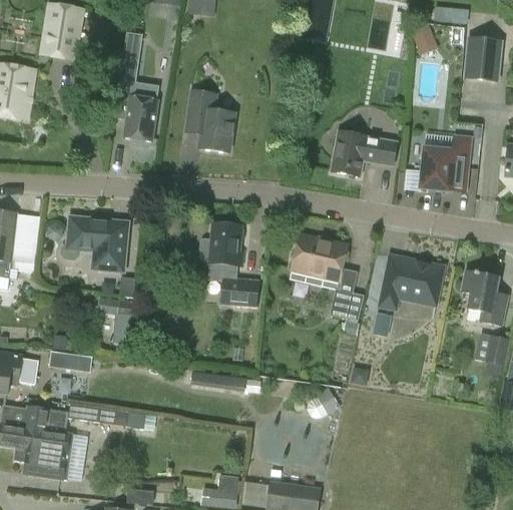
[(214,15),(215,0),(189,0),(187,13),(214,15)]
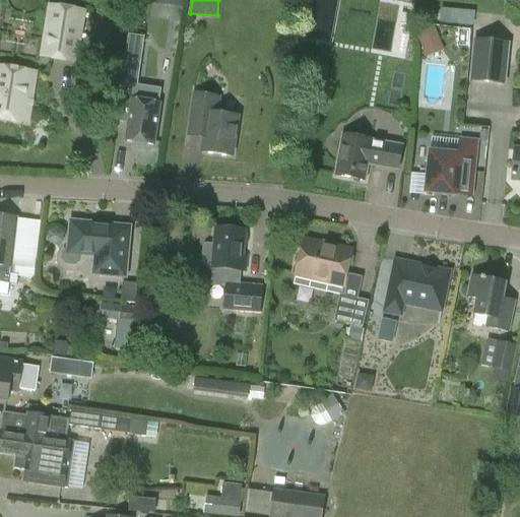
[(315,0),(312,21),(332,25),(336,0),(315,0)]
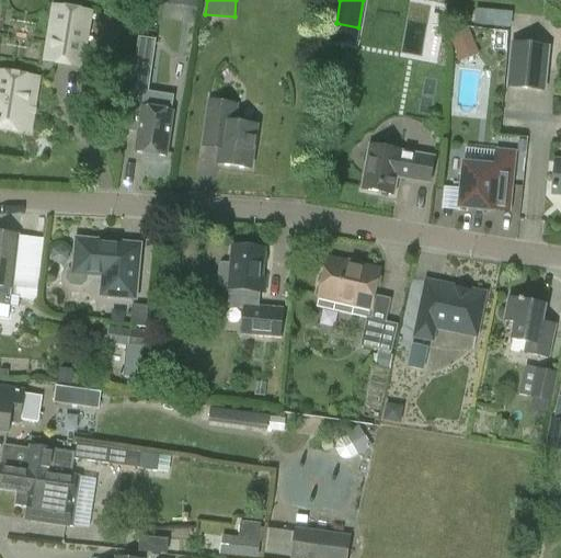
[(82,65),(91,10),(54,4),(45,59),(82,65)]
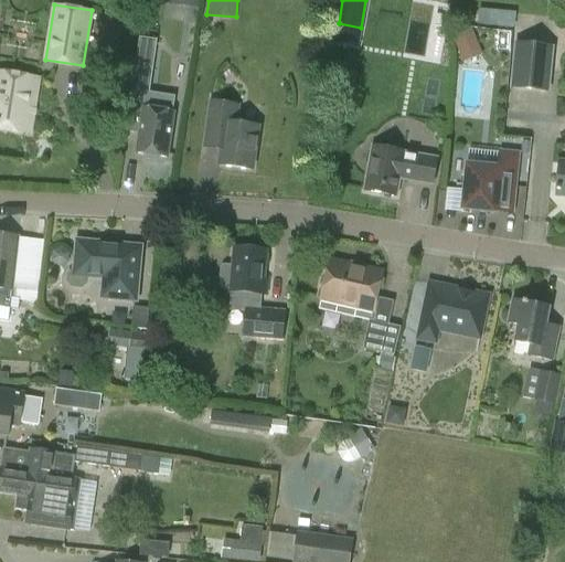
[(516,10),(479,7),(477,22),(514,25),(516,10)]
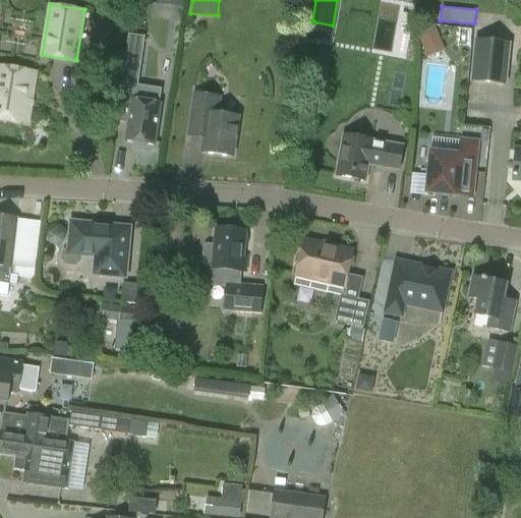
[(499,37),(501,27),(480,24),(478,33),(499,37)]
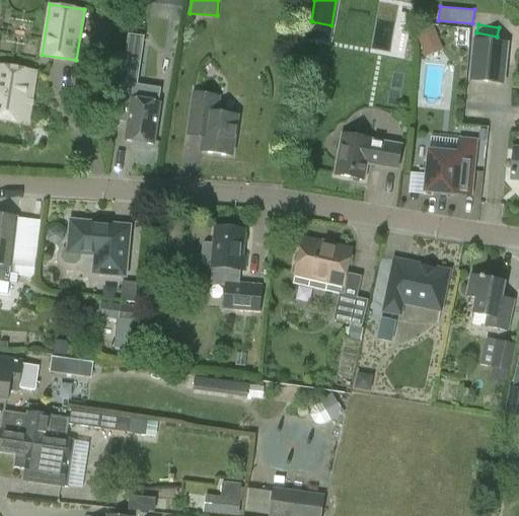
[(434,27),(418,34),(426,54),(442,47),(434,27)]
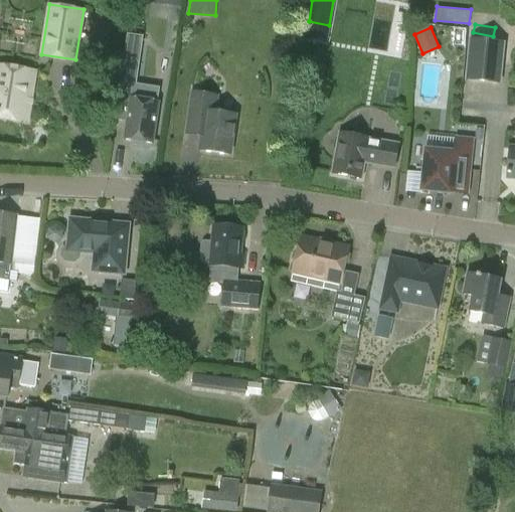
[(126,138),(131,139),(133,143),(143,144),(146,141),(152,142),(158,101),(142,99),(144,83),(136,81),(143,34),(128,31),(119,89),(133,91),(126,138)]
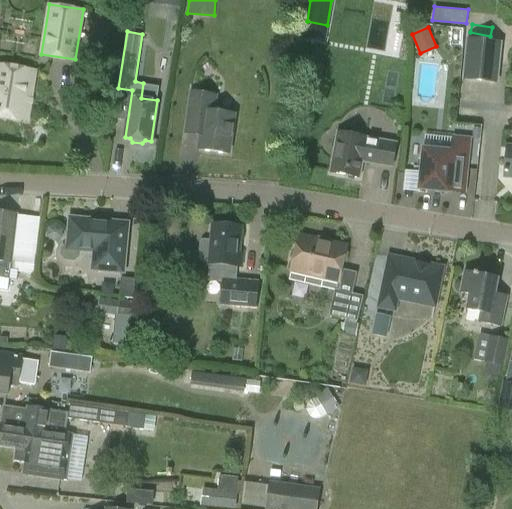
[(462,64),(461,77),(498,81),(503,39),(465,35),(462,64)]
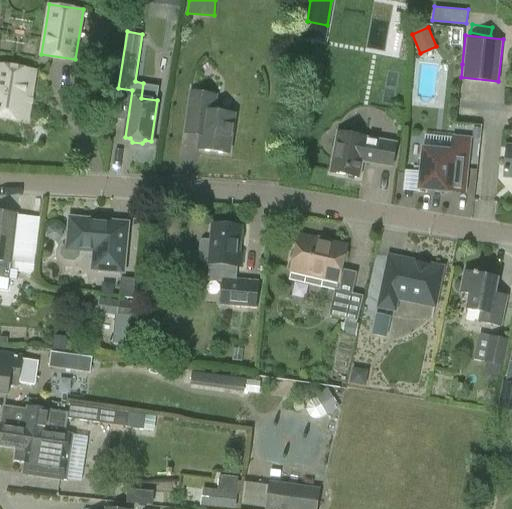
[(0,64),(0,116),(27,121),(34,70),(0,64)]
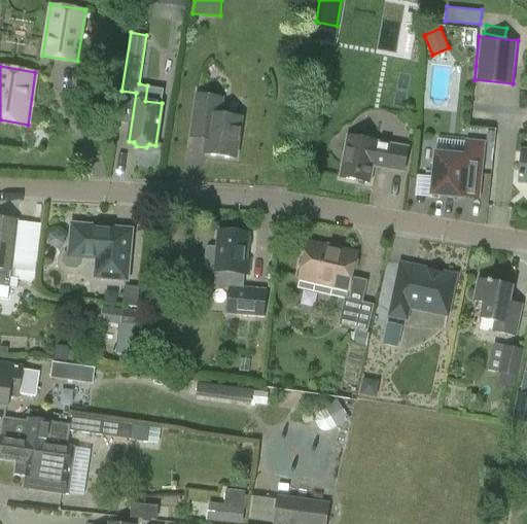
[(236,156),(242,116),(220,112),(222,97),(198,93),(191,136),(207,138),(205,152),(236,156)]
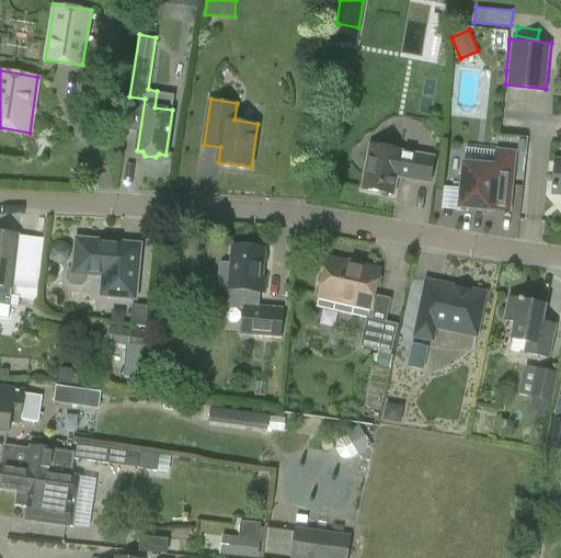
[(519,137),(518,149),(527,150),(528,138),(519,137)]
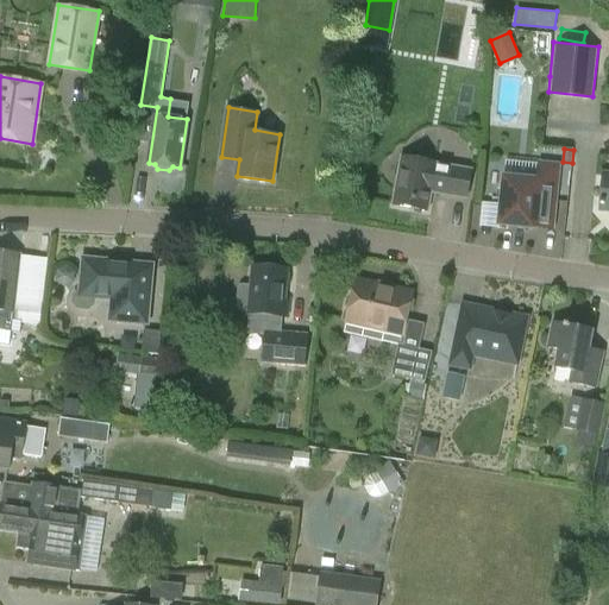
[(473,168),(437,162),(402,155),(393,202),(428,208),(431,190),(468,197),(473,168)]
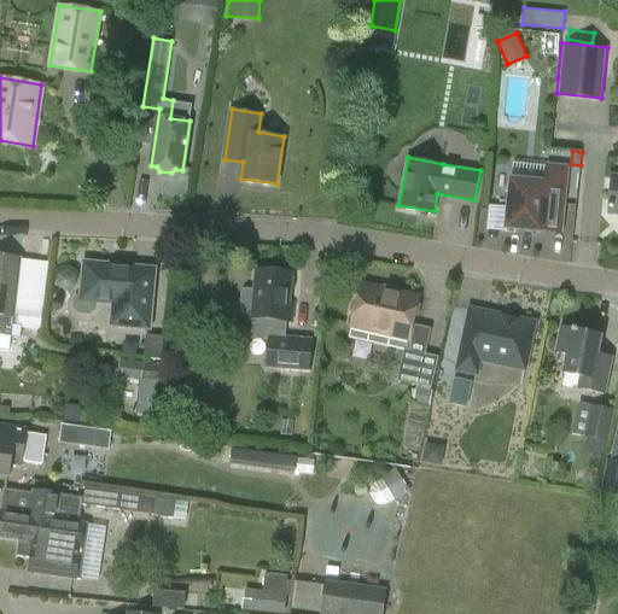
[(507,226),(543,229),(543,228),(560,229),(567,165),(548,163),(546,181),(512,177),(507,226)]
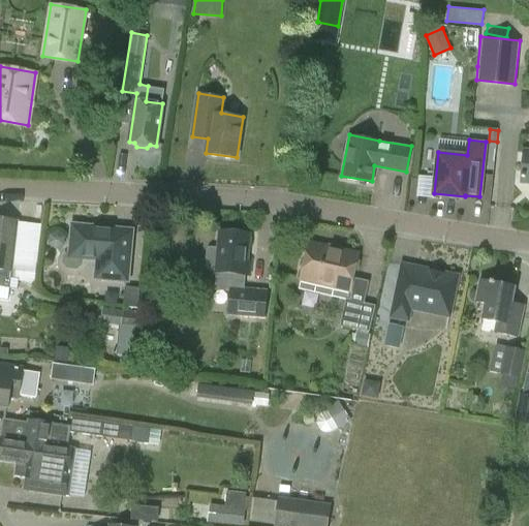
[(17,265),(11,264),(16,218),(0,216),(0,266),(4,267),(3,277),(16,279),(17,265)]
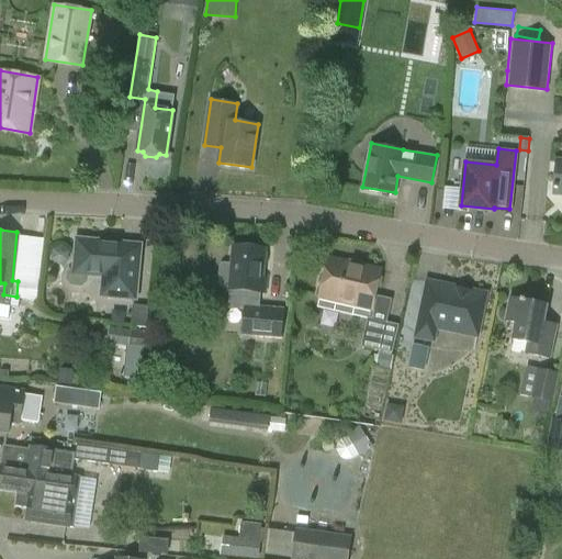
[(134,298),(137,265),(119,263),(121,243),(109,242),(109,239),(75,235),(71,266),(66,270),(66,277),(70,281),(79,282),(85,278),(86,272),(101,274),(99,293),(134,298)]
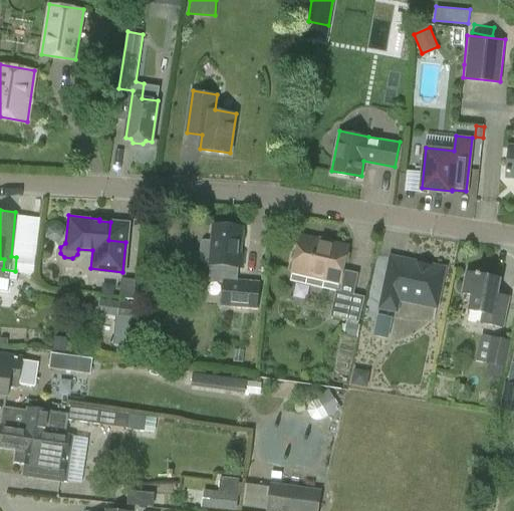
[(237,278),(238,265),(242,265),(243,253),(240,253),(242,226),(214,223),(213,238),(205,238),(201,241),(200,256),(203,260),(211,261),(209,280),(224,281),(222,304),(257,307),(260,280),(237,278)]
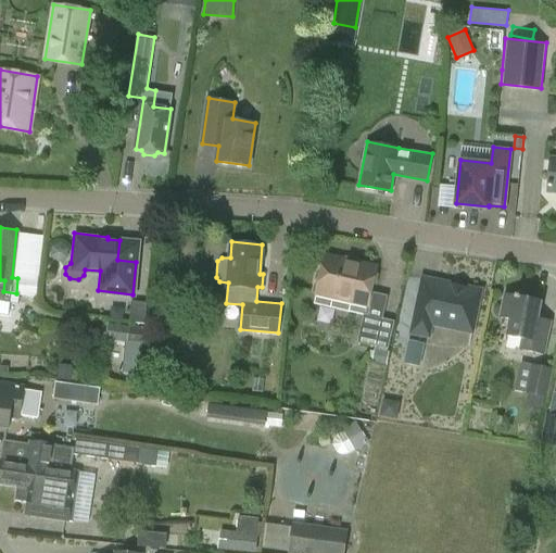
[(316,291),(369,303),(378,266),(325,254),(316,291)]
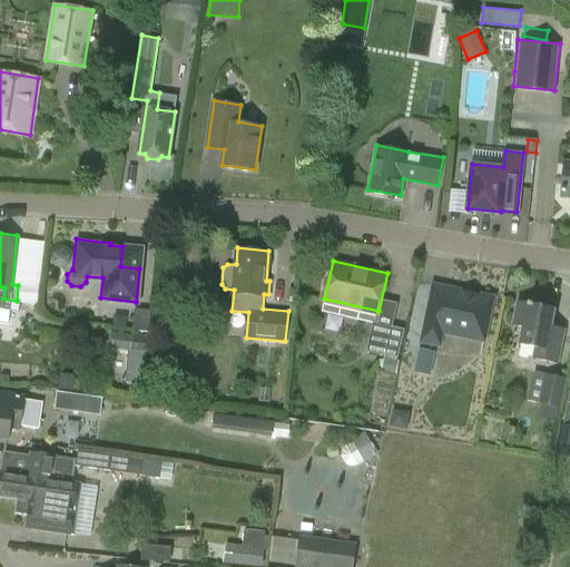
[(434,283),(422,340),(441,343),(443,330),(485,339),(494,295),(434,283)]
